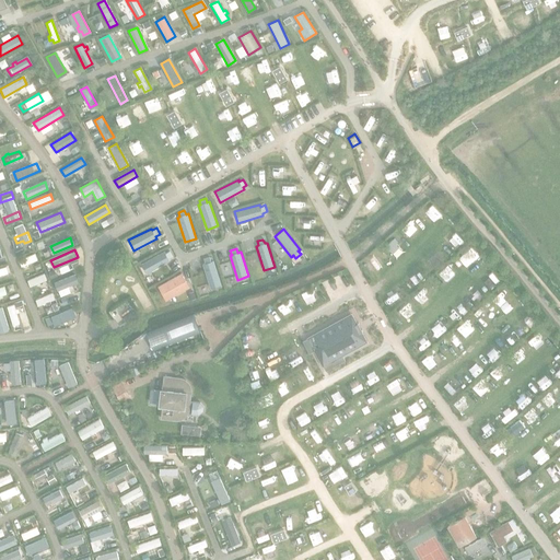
[(164,252),(140,264),(146,275),(170,263),(168,259),(172,258),(168,252),(164,254),(164,252)]
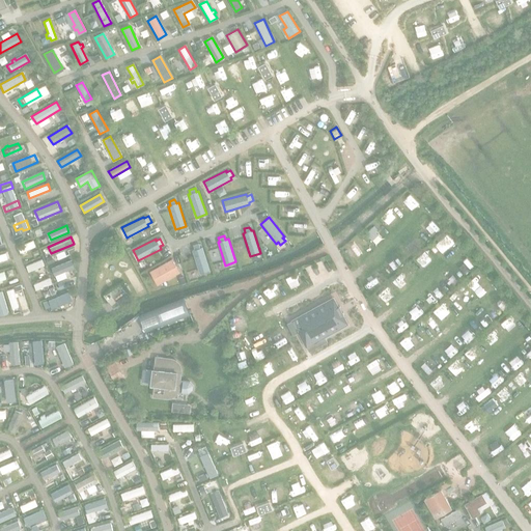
[(35,246),(33,241),(19,247),(21,252),(35,246)]
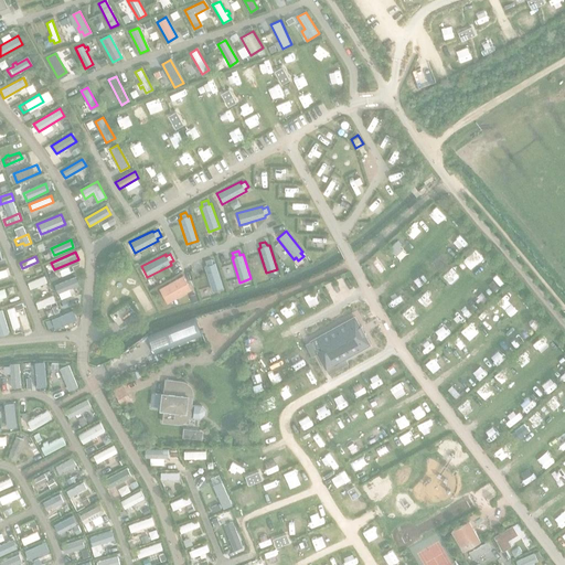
[(206,266),(204,267),(212,291),(223,288),(215,264),(212,264),(211,259),(204,262),(206,266)]
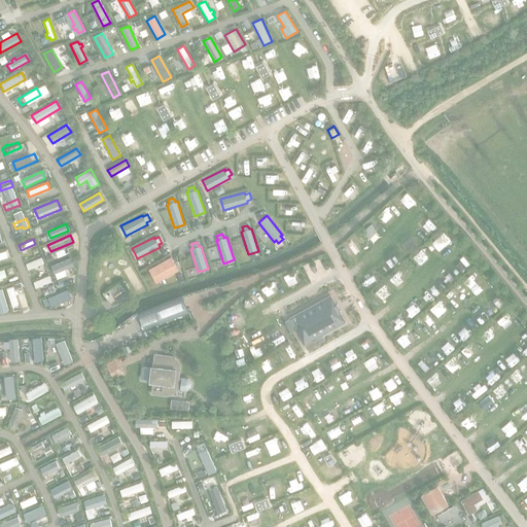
[(75,262),(72,256),(49,266),(51,271),(54,270),(57,278),(65,275),(62,269),(75,262)]
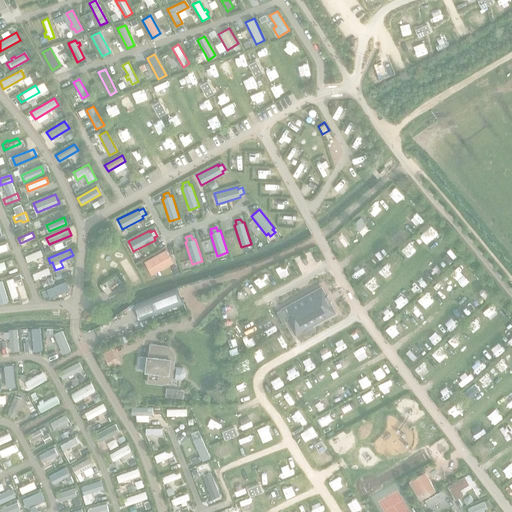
[(43,255),(40,250),(25,256),(28,262),(34,259),(34,261),(37,260),(36,258),(43,255)]
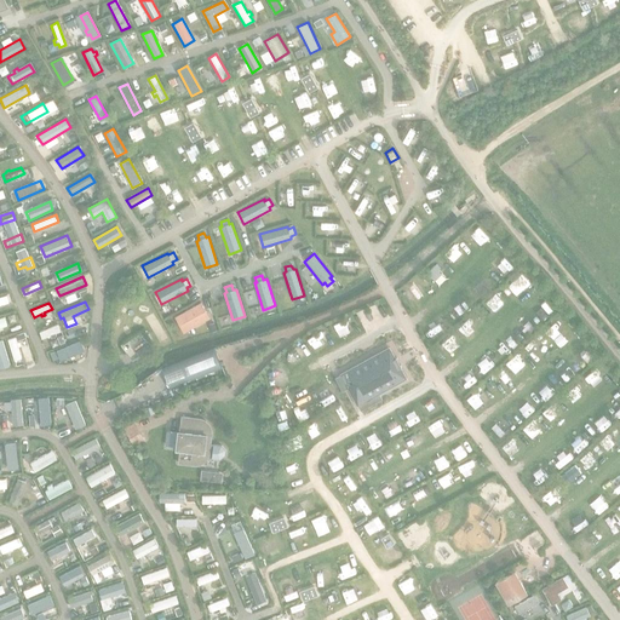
[(200,303),(174,317),(184,333),(210,319),(200,303)]
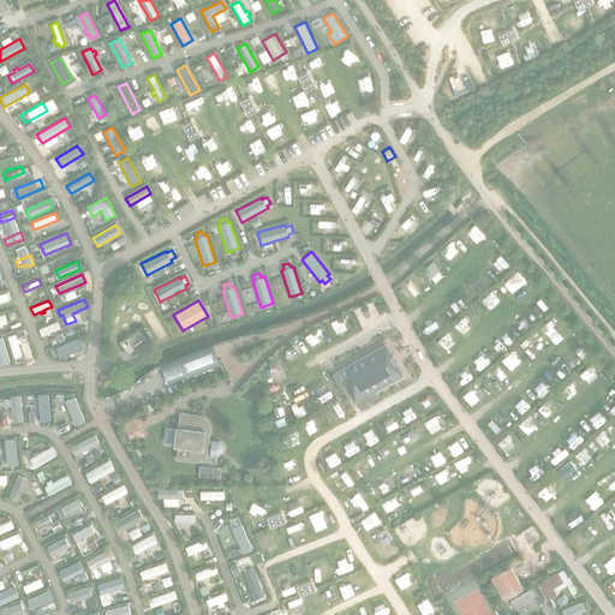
[(60,328),(58,322),(40,329),(42,335),(51,332),(52,335),(57,333),(55,330),(60,328)]
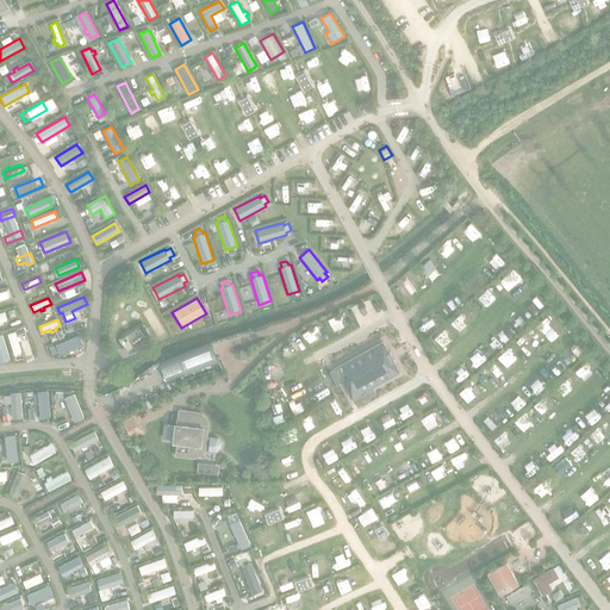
[(22,352),(14,331),(8,334),(14,354),(22,352)]
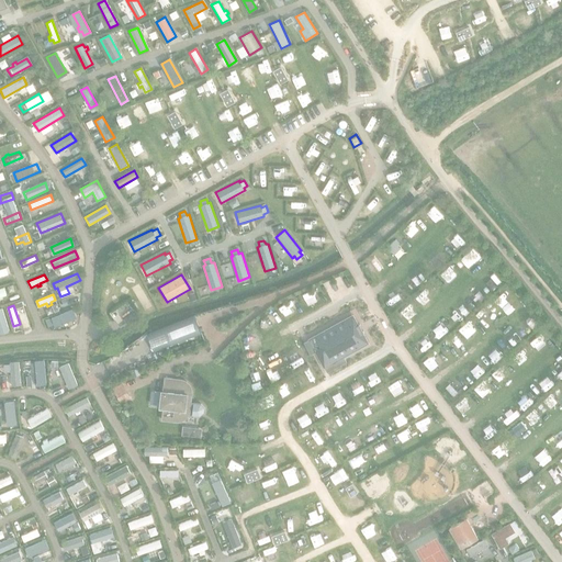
[(66,318),(64,312),(46,319),(48,325),(66,318)]
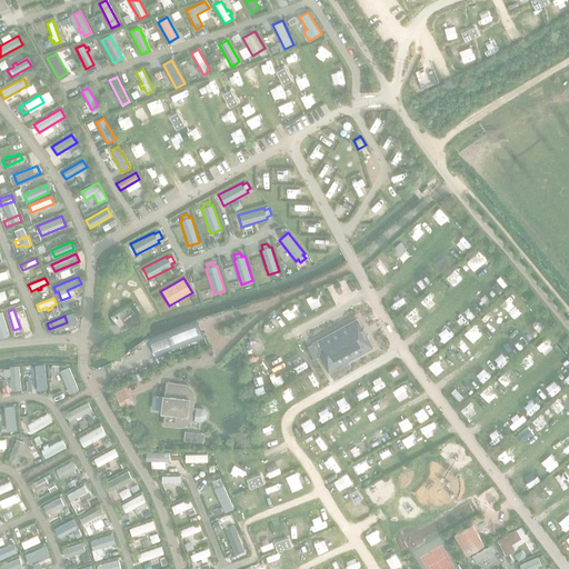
[(356,319),(312,342),(328,371),(370,348),(362,333),(356,319)]
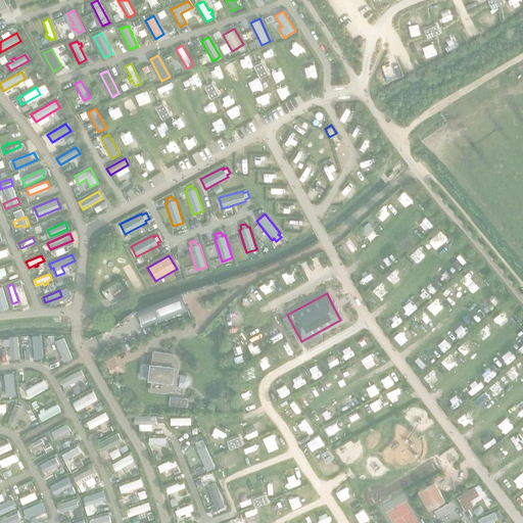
[(149,304),(155,317),(174,306),(169,295),(149,304)]
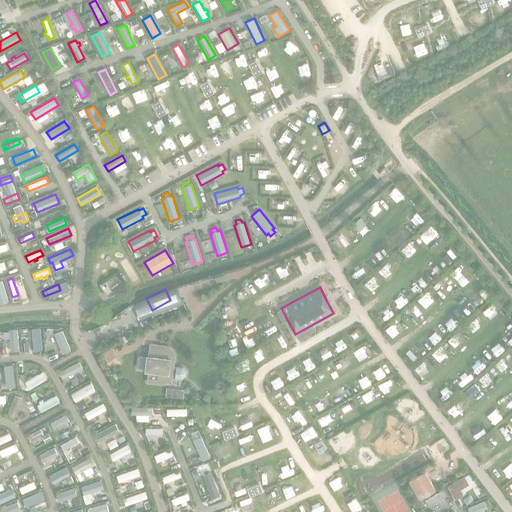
[(11,329),(12,343),(10,344),(10,349),(13,350),(13,352),(20,351),(18,329),(11,329)]
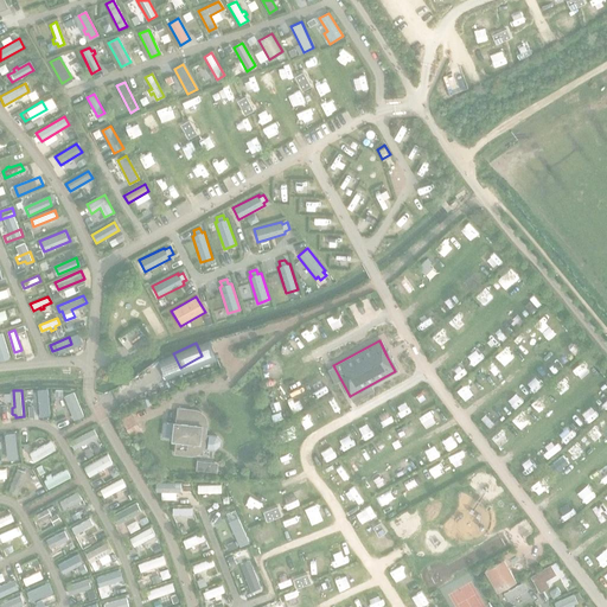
[(83,414),(75,396),(68,400),(75,417),(83,414)]
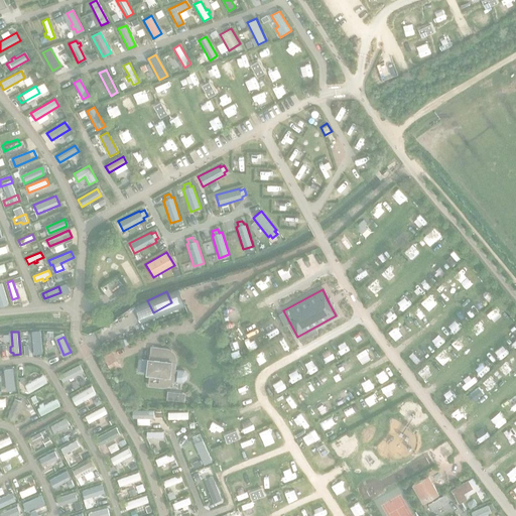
[(175,361),(174,361),(174,357),(169,351),(165,349),(150,347),(149,358),(148,358),(147,373),(149,373),(148,385),(161,386),(165,385),(169,383),(171,380),(173,376),(175,361)]
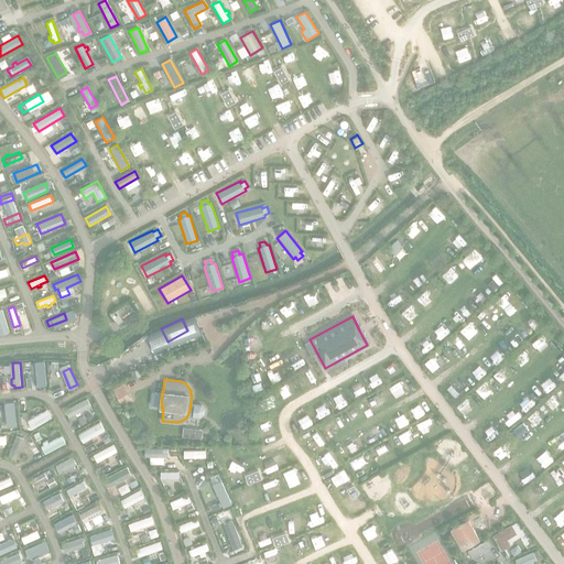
[(85,407),(83,401),(66,409),(69,414),(85,407)]
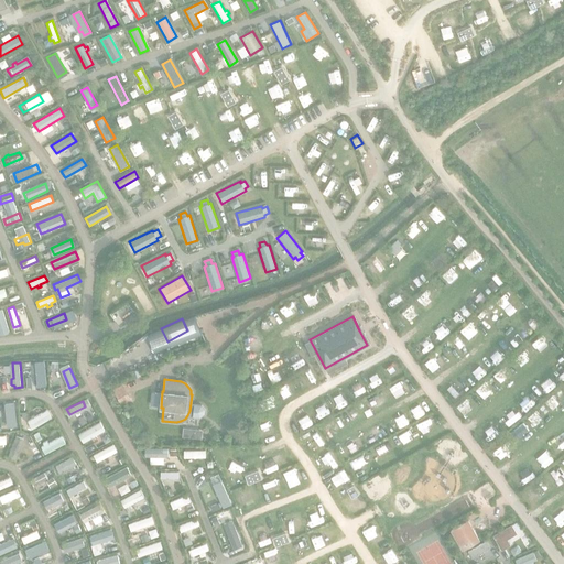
[(32,429),(52,416),(47,409),(28,420),(32,429)]
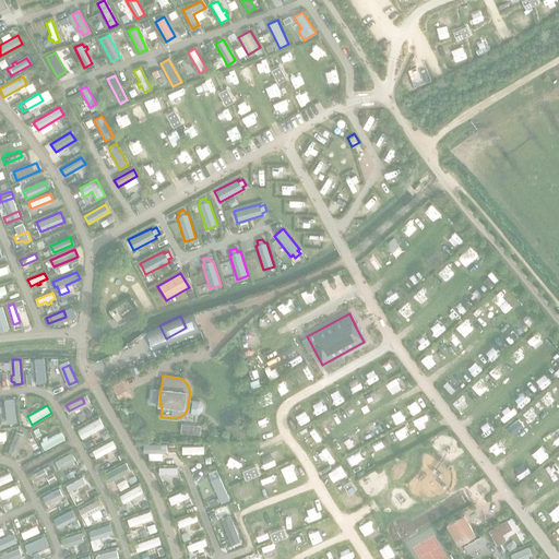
[(18,421),(16,407),(10,407),(10,415),(9,415),(9,419),(11,419),(11,423),(18,421)]
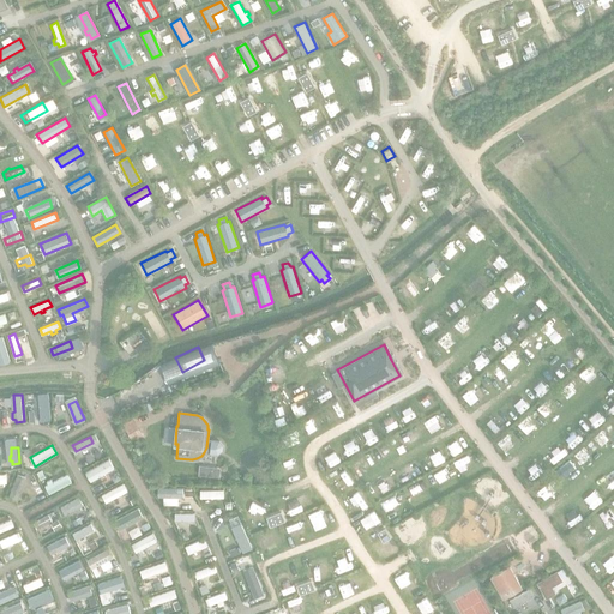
[(110,465),(107,459),(89,469),(92,475),(110,465)]
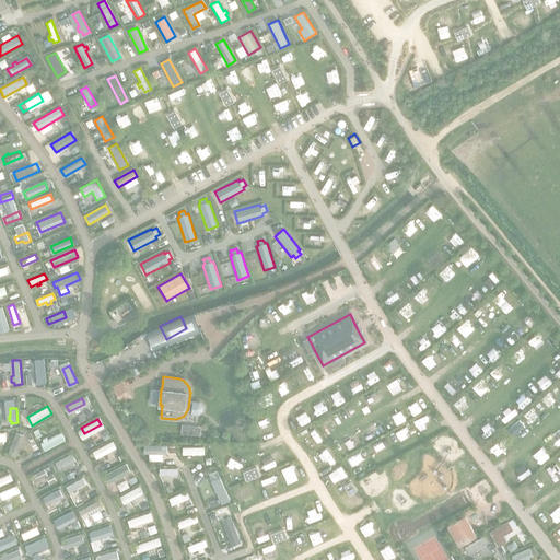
[(193,430),(193,427),(181,426),(179,433),(199,436),(200,431),(193,430)]
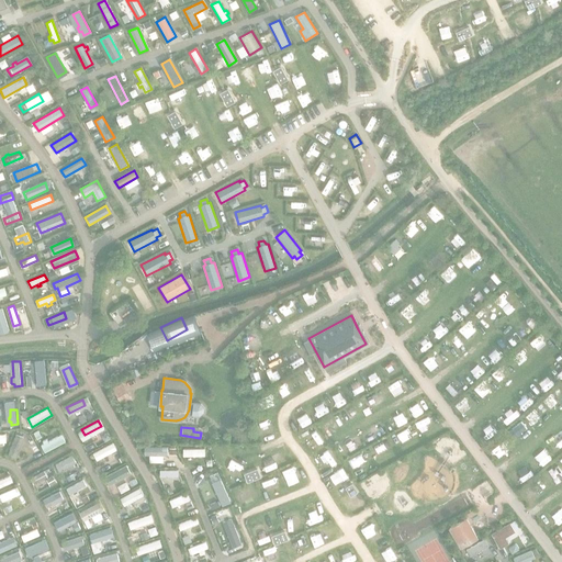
[(24,437),(17,434),(8,456),(15,458),(24,437)]
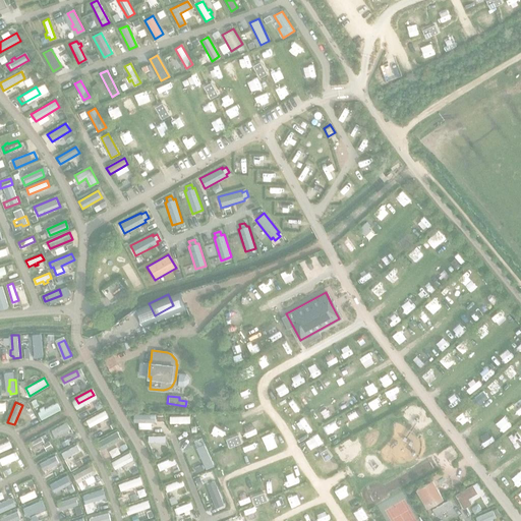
[(42,418),(60,409),(57,403),(45,409),(44,407),(40,408),(41,410),(38,412),(42,418)]
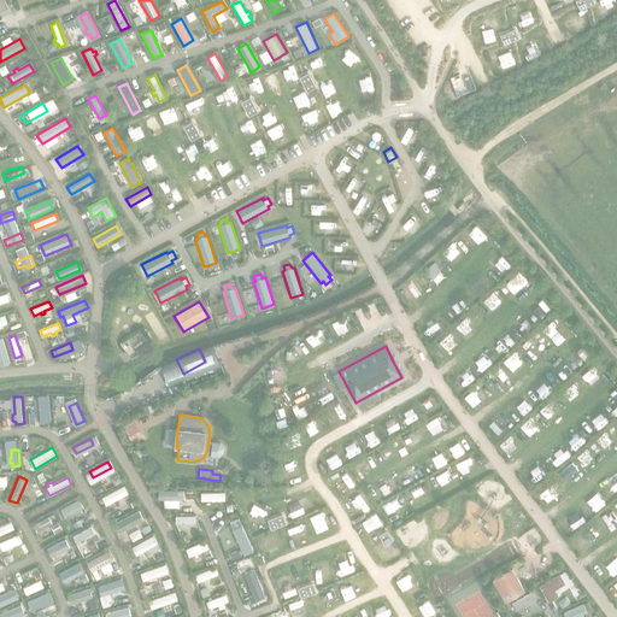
[(128,493),(124,486),(103,498),(106,505),(128,493)]
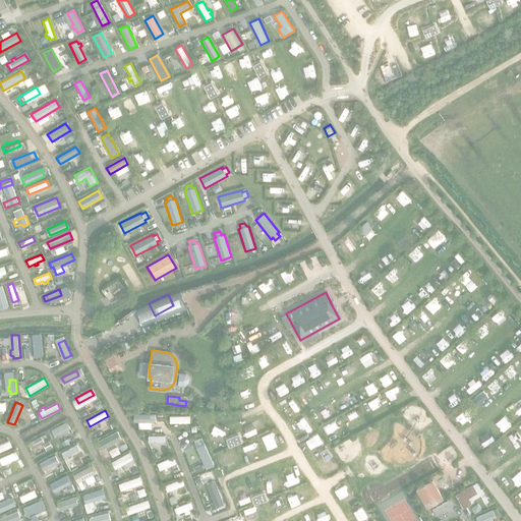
[(133,422),(155,422),(156,414),(133,414),(133,422)]
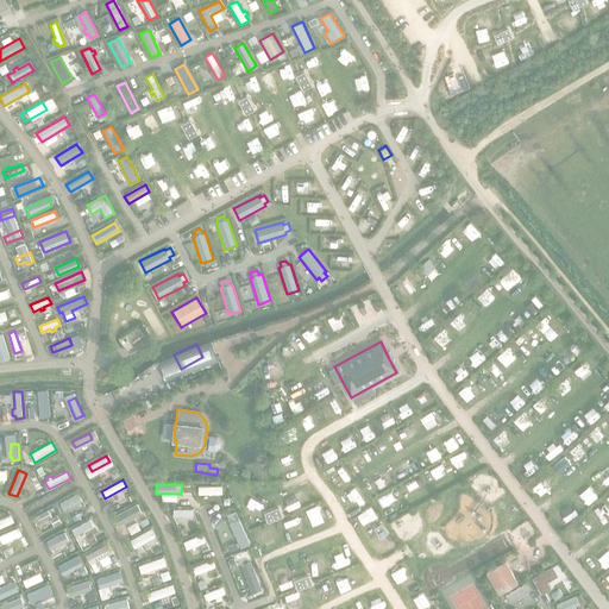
[(68,507),(82,500),(79,493),(64,501),(68,507)]
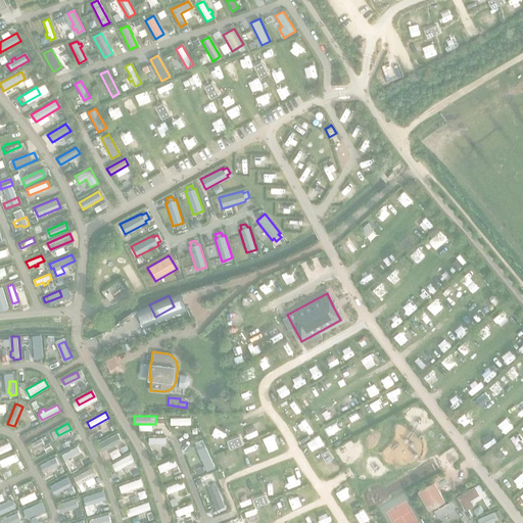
[(122,440),(117,432),(97,443),(101,452),(122,440)]
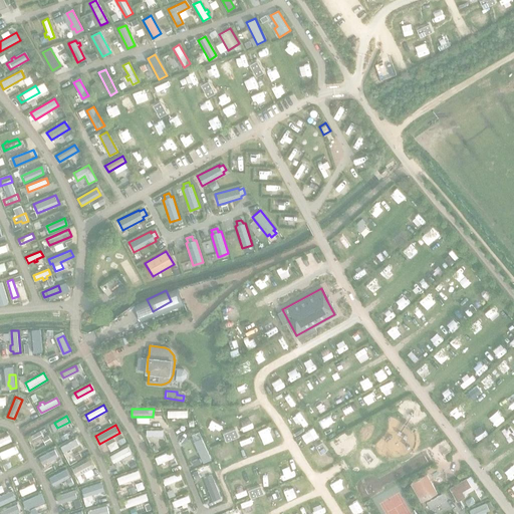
[(45,428),(28,437),(31,443),(34,441),(35,442),(38,441),(37,439),(43,436),(42,433),(46,430),(45,428)]
